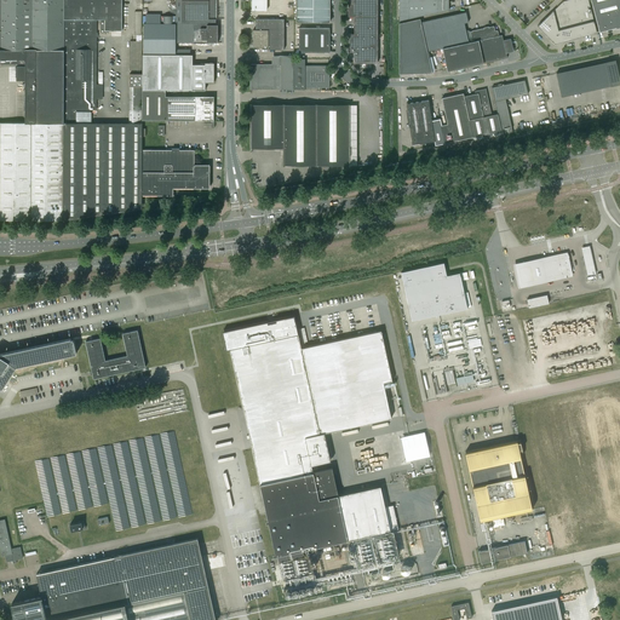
[(0,0),(0,58),(0,59),(0,64),(26,64),(26,67),(16,67),(16,81),(26,81),(26,122),(0,122),(0,219),(32,220),(63,220),(78,218),(102,214),(113,213),(139,210),(142,210),(142,208),(142,167),(142,137),(142,128),(142,124),(130,124),(103,124),(78,124),(78,110),(85,110),(85,115),(91,115),(91,110),(96,110),(96,98),(98,98),(98,92),(96,92),(96,19),(104,19),(104,22),(101,22),(101,33),(107,33),(107,30),(122,30),(121,0),(0,0)]
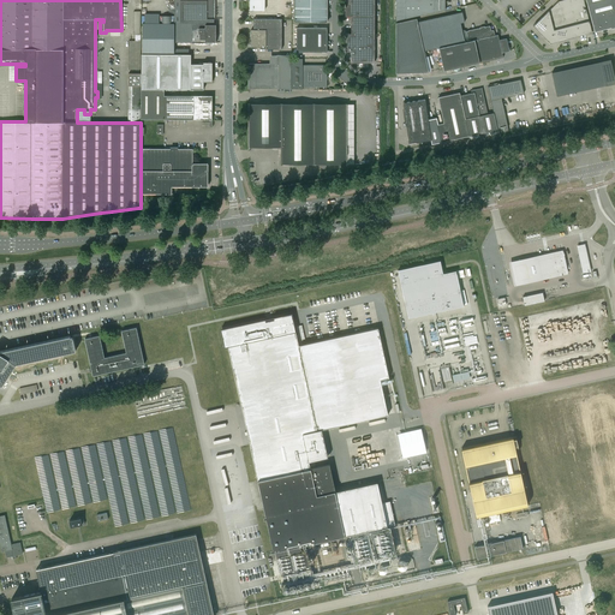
[(185,0),(186,0),(180,0),(180,23),(214,24),(214,19),(215,19),(214,0),(185,0)]
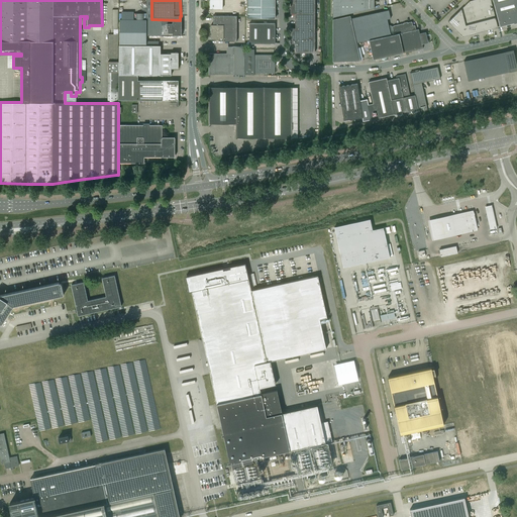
[(222,0),(209,0),(210,9),(222,9),(222,0)]
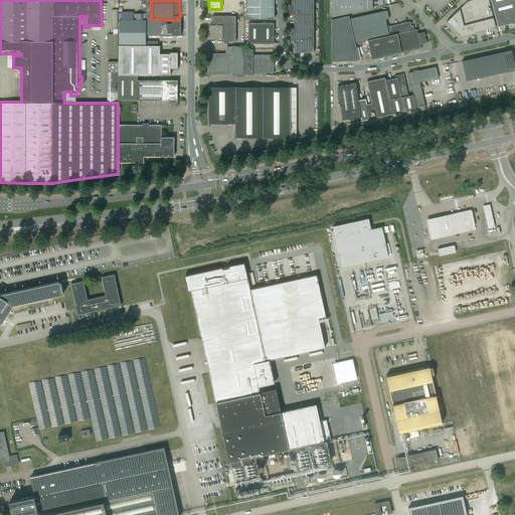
[(245,0),(245,18),(274,18),(274,0),(245,0)]
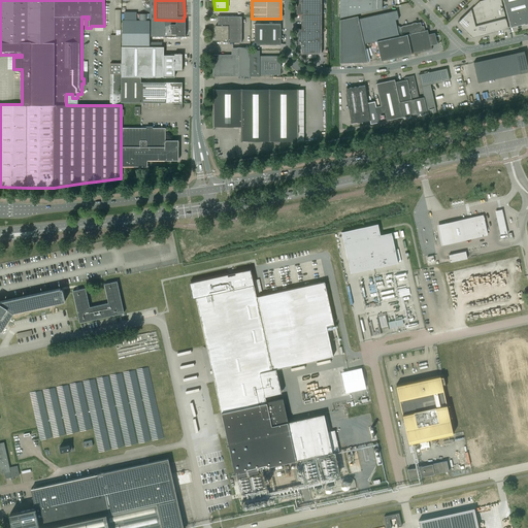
[(301,20),(322,20),(321,0),(296,0),(296,14),(301,14),(301,20)]
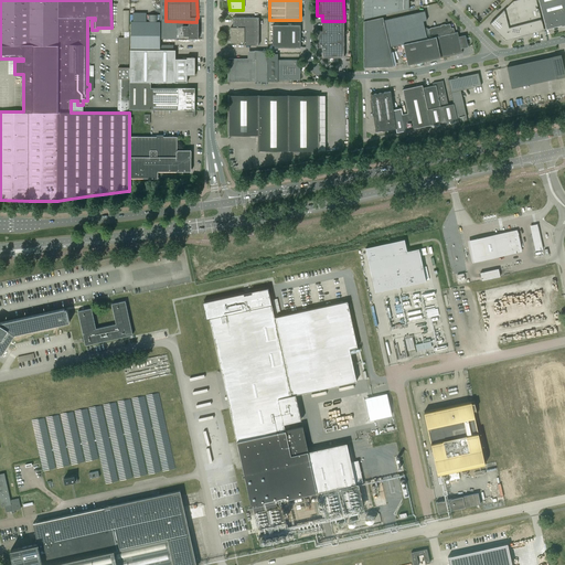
[(363,0),(363,19),(408,9),(408,0),(363,0)]
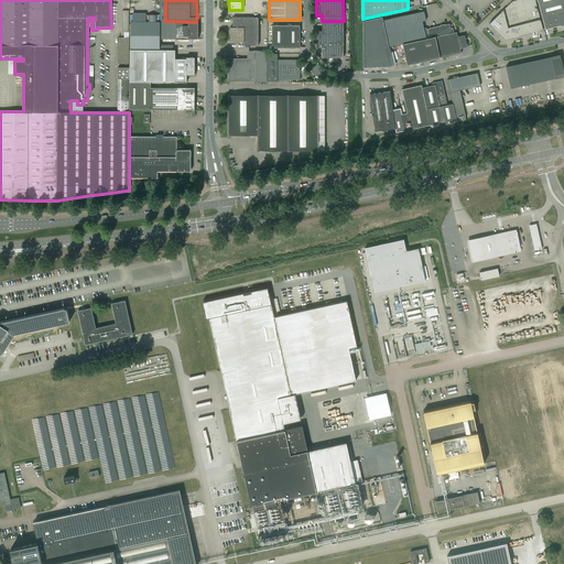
[(512,1),(489,23),(505,40),(510,39),(510,38),(543,30),(534,0),(516,0),(512,1)]
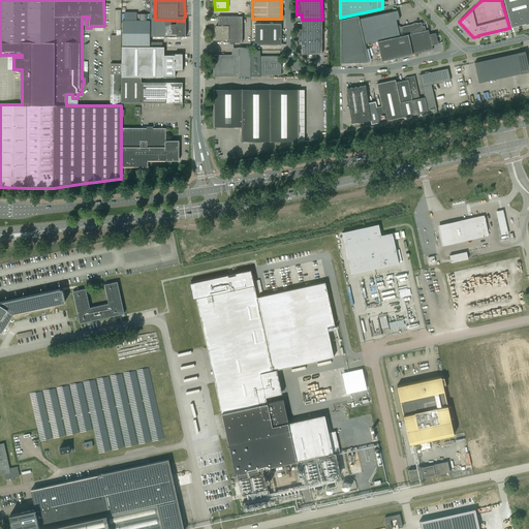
[(526,25),(528,24),(528,0),(503,0),(511,28),(526,24),(526,25)]
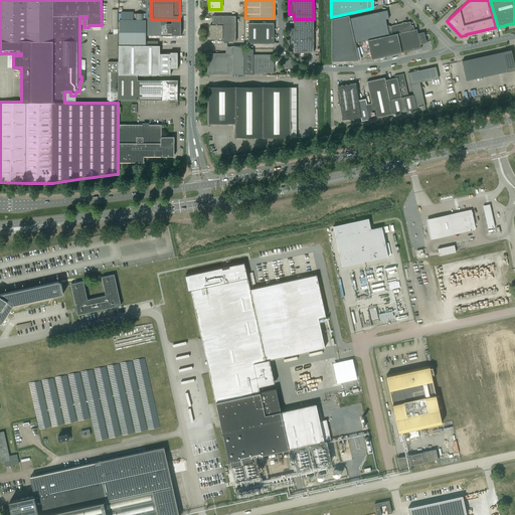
[(332,48),(356,42),(367,40),(392,35),(390,26),(387,25),(387,26),(385,19),(389,19),(387,10),(349,18),(349,16),(332,19),(332,48)]
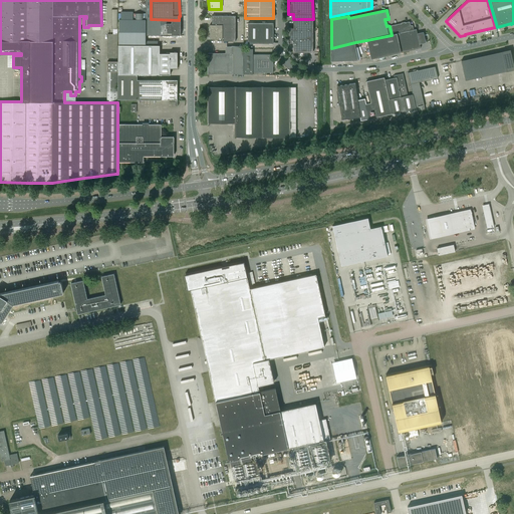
[(210,25),(210,39),(222,39),(222,41),(235,41),(236,20),(236,16),(216,16),(212,16),(212,18),(212,25),(210,25)]
